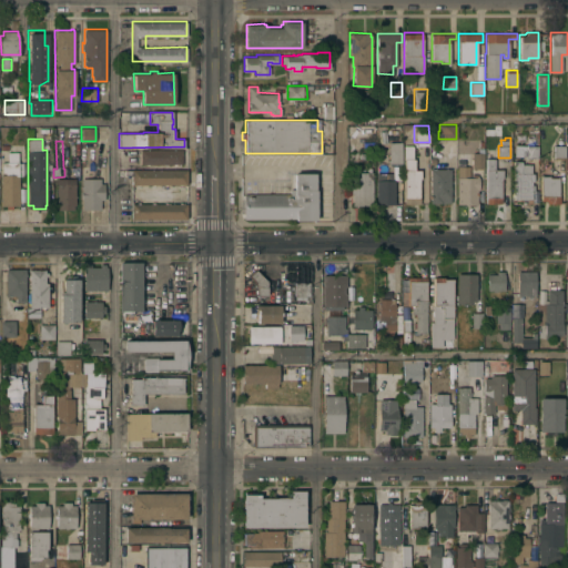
[(402,163),(401,163),(401,165),(389,165),(389,163),(388,163),(388,141),(402,141),(402,163)]
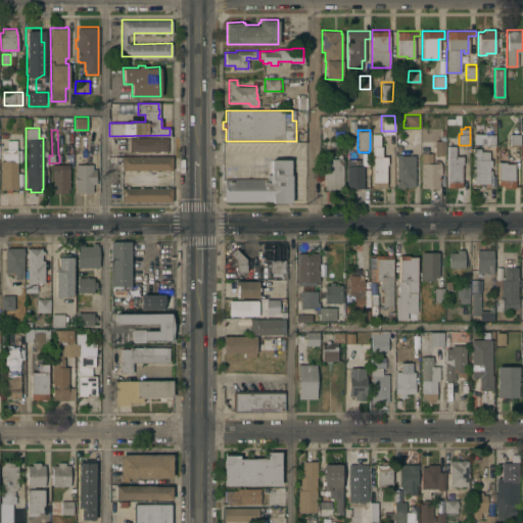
[(372,133),(380,133),(380,134),(384,134),(384,144),(380,144),(380,146),(381,146),(382,150),(383,150),(383,153),(382,153),(382,156),(387,156),(387,163),(386,163),(386,187),(385,187),(385,189),(381,189),(381,187),(378,187),(379,189),(375,190),(375,187),(372,187),(372,133)]
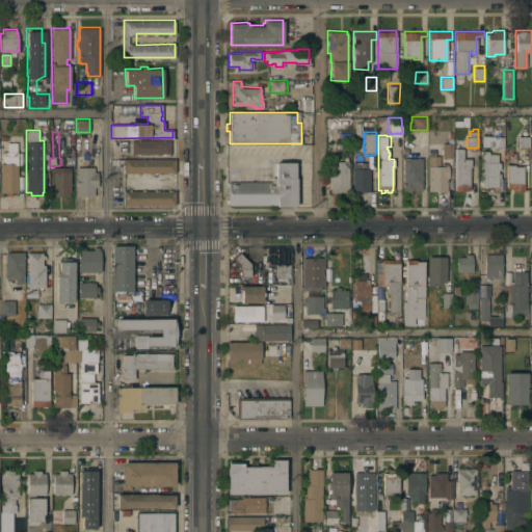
[(519,136),(529,135),(529,148),(521,148),(519,148),(519,136)]
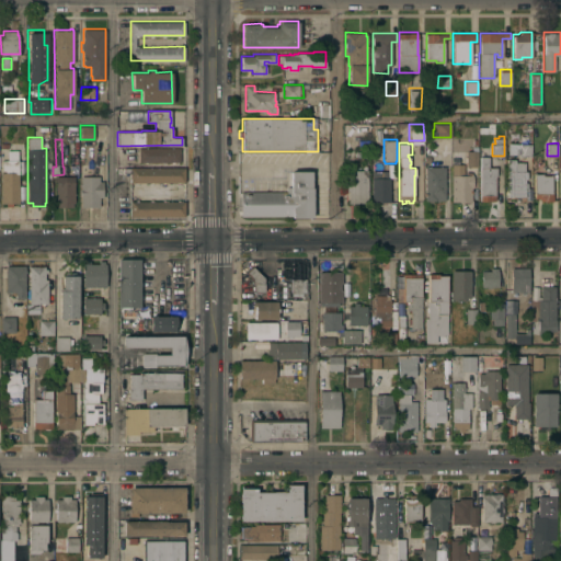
[(519,144),(530,144),(531,156),(530,156),(530,158),(525,158),(525,156),(521,156),(519,144)]
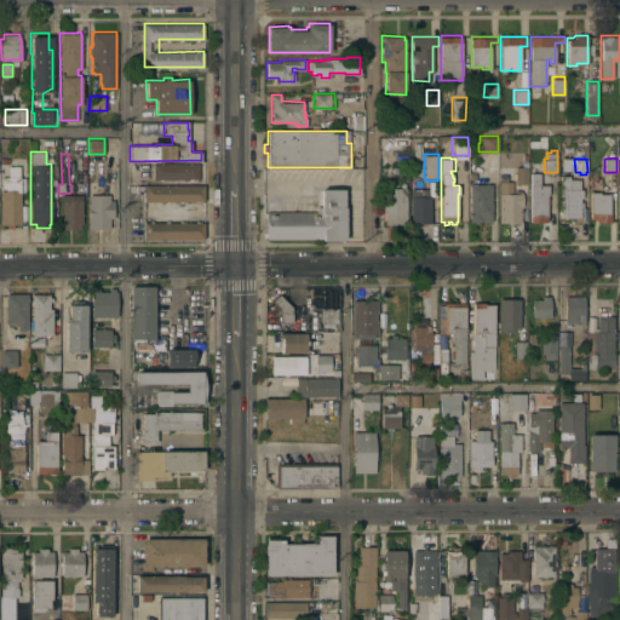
[(199,162),(199,178),(153,178),(153,162),(199,162)]
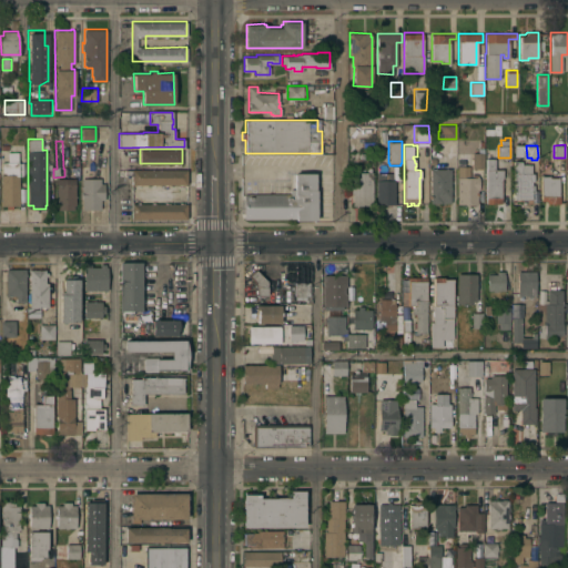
[(472,152),(484,152),(484,168),(472,168),(472,152)]
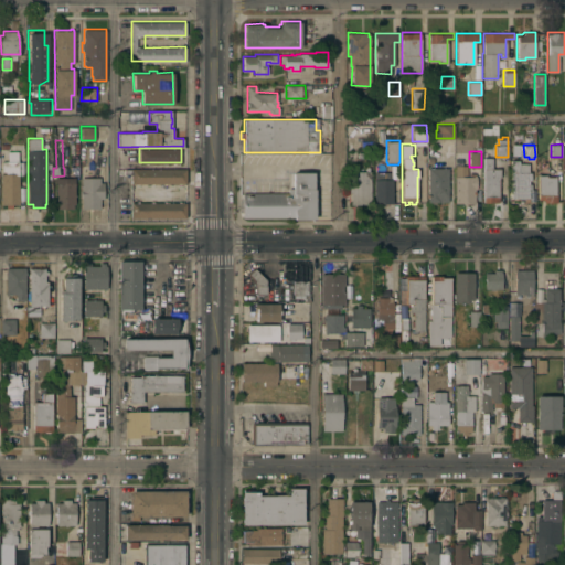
[(482,158),(492,158),(492,168),(500,168),(500,177),(498,177),(499,202),(483,202),(482,158)]
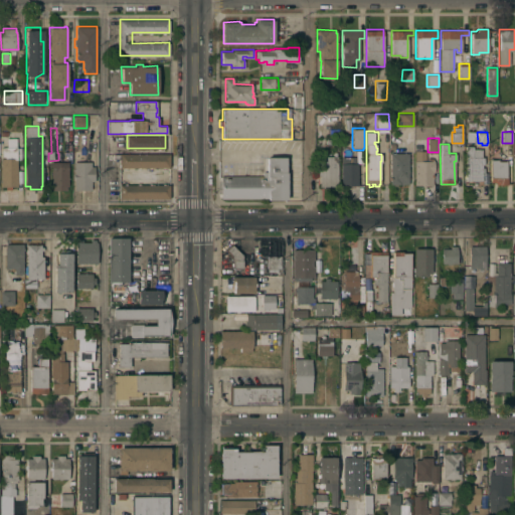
[(17,186),(11,186),(11,189),(6,189),(6,186),(1,186),(1,158),(5,158),(5,156),(2,156),(2,147),(16,146),(17,186)]
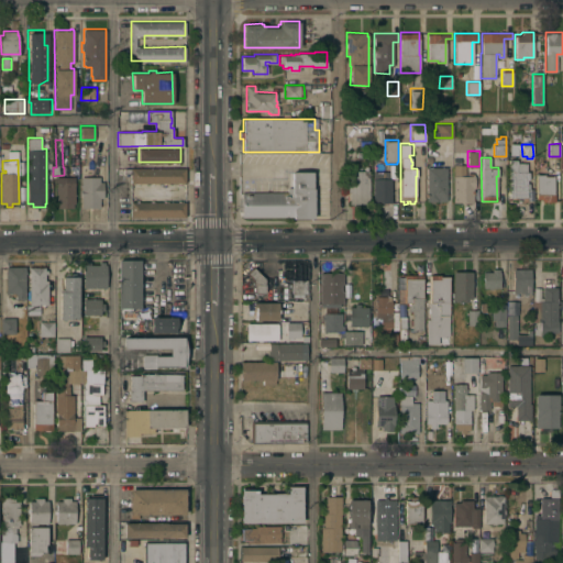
[(508,159),(517,159),(517,162),(526,162),(526,172),(529,172),(529,179),(527,179),(527,183),(529,183),(529,188),(527,188),(527,198),(527,201),(520,201),(520,199),(517,199),(517,197),(516,197),(516,199),(510,199),(510,197),(509,197),(508,159)]
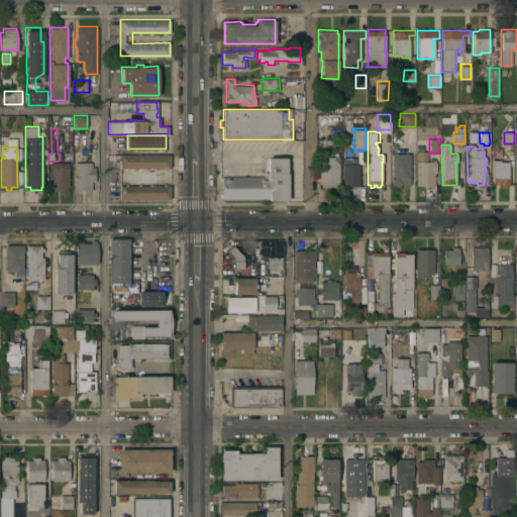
[(435,173),(434,173),(434,186),(423,186),(423,185),(416,185),(416,150),(427,150),(427,161),(429,161),(429,159),(433,159),(433,162),(435,162),(435,173)]
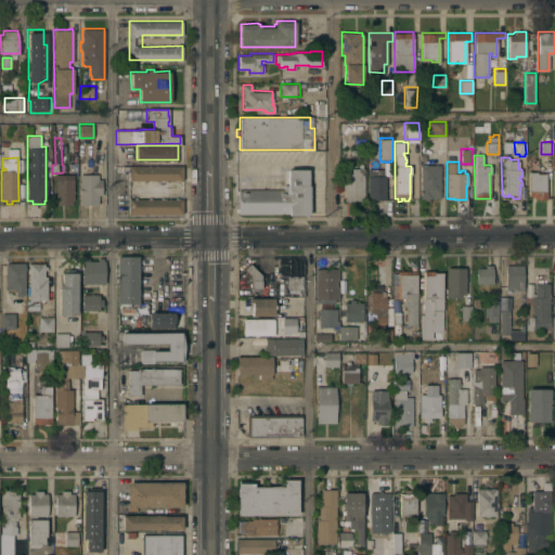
[(363,201),(344,201),(344,189),(343,189),(343,184),(347,183),(347,167),(359,167),(359,163),(362,163),(362,167),(363,167),(363,201)]
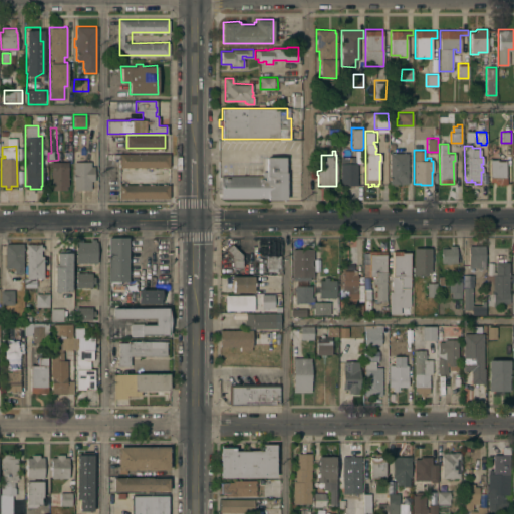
[(408,184),(390,184),(390,152),(408,152),(408,184)]
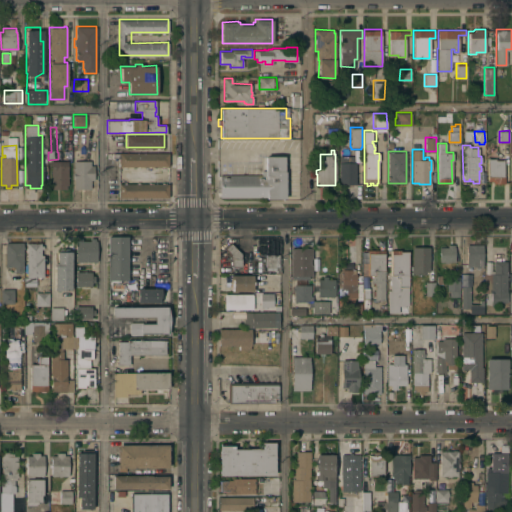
[(168,152),(168,166),(119,166),(118,158),(112,158),(112,153),(168,152)]
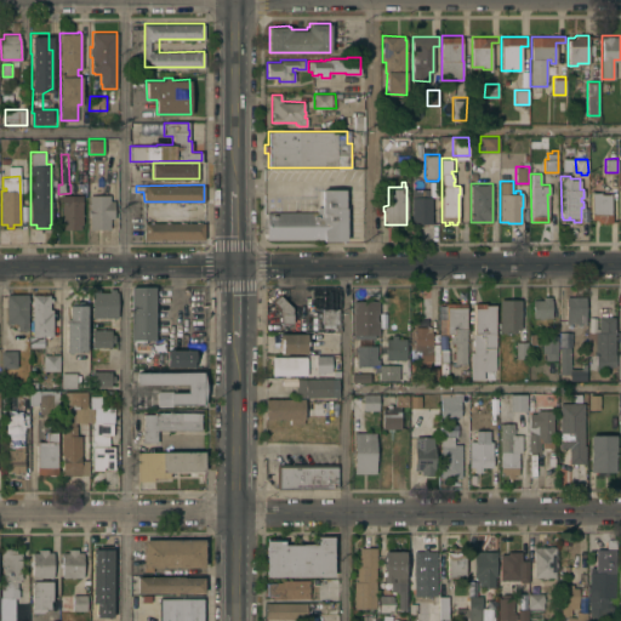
[(266,239),(266,211),(317,211),(317,206),(322,206),(322,188),(345,188),(345,208),(346,208),(346,240),(324,240),(324,239),(273,239),(266,239)]
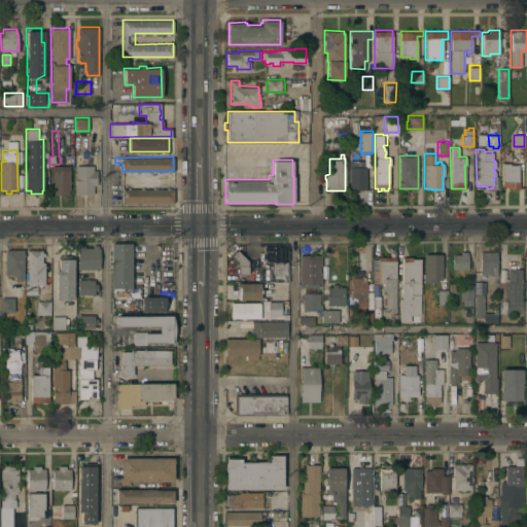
[(372,189),(349,188),(350,160),(363,161),(363,167),(373,168),(372,189)]
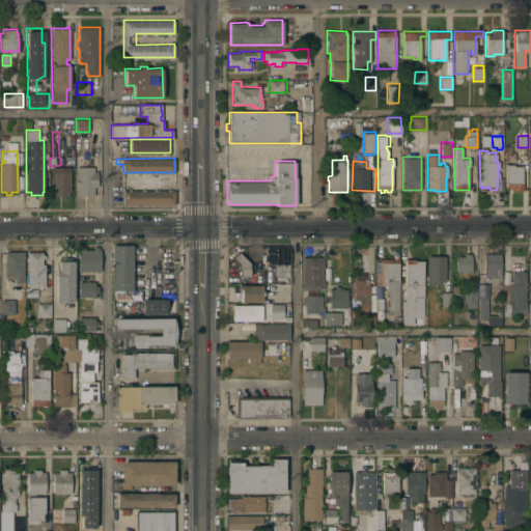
[(510,187),(505,187),(505,164),(513,164),(513,165),(522,165),(522,183),(523,183),(523,190),(511,190),(510,187)]
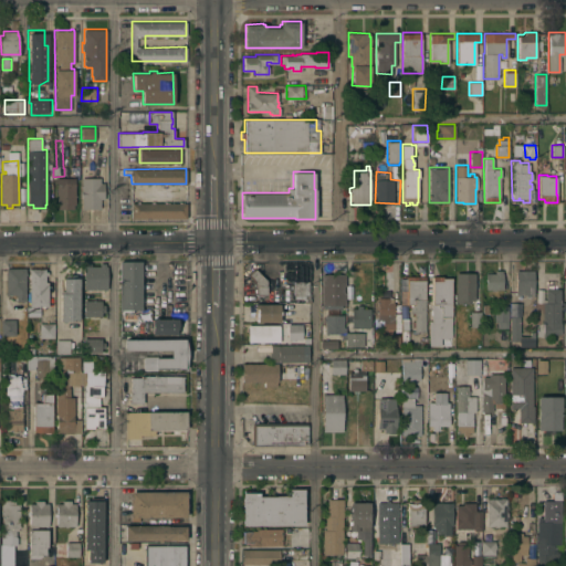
[(56,177),(75,177),(75,203),(73,203),(73,208),(58,208),(58,205),(56,205),(56,177)]
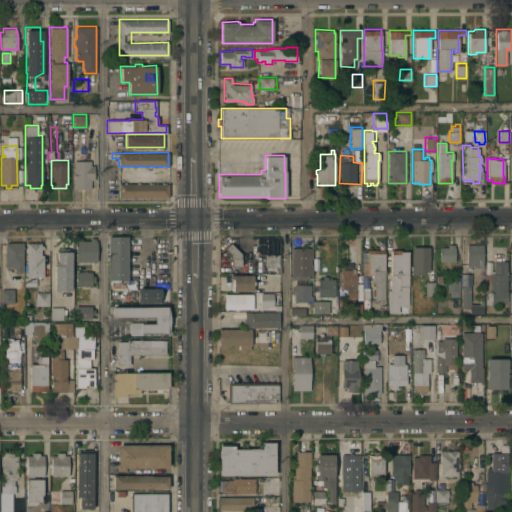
[(74,177),(73,177),(73,173),(74,173),(74,160),(90,160),(90,165),(94,165),(94,179),(90,180),(90,188),(74,188),(74,177)]
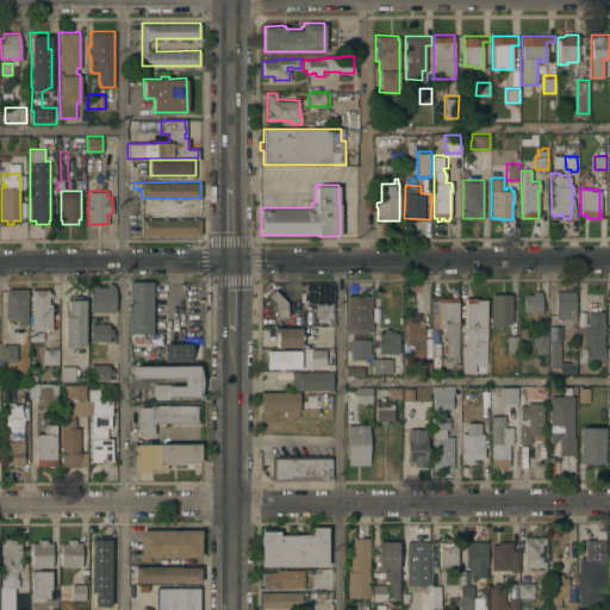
[(200,218),(200,235),(142,235),(142,218),(200,218)]
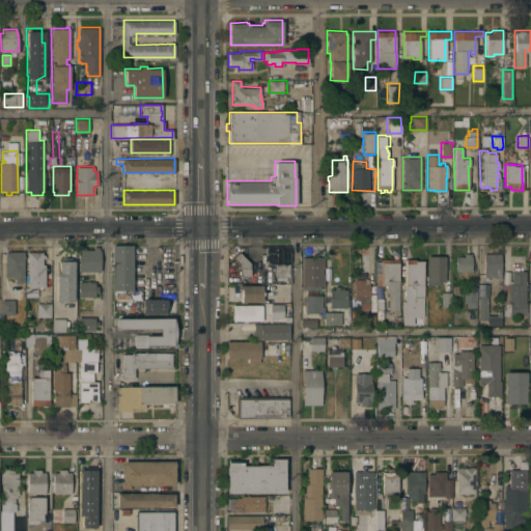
[(113,245),(132,245),(132,289),(124,289),(124,291),(119,291),(119,289),(113,289),(113,247),(113,245)]
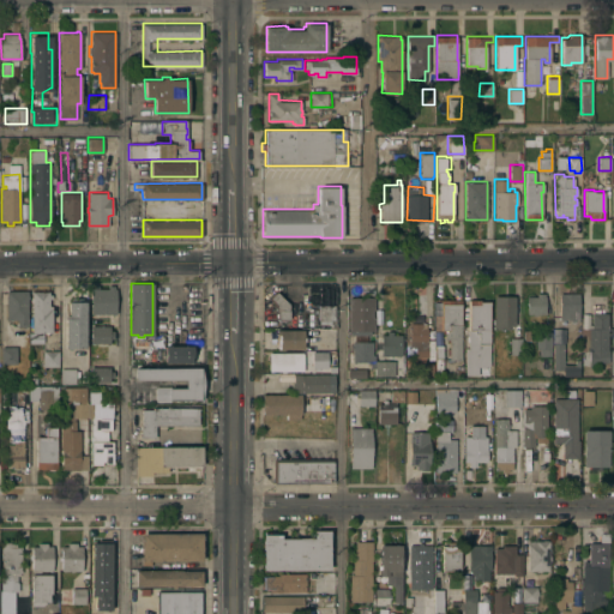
[(116,313),(90,313),(90,288),(92,288),(92,286),(98,286),(98,288),(108,288),(108,286),(114,286),(114,288),(116,288),(116,313)]
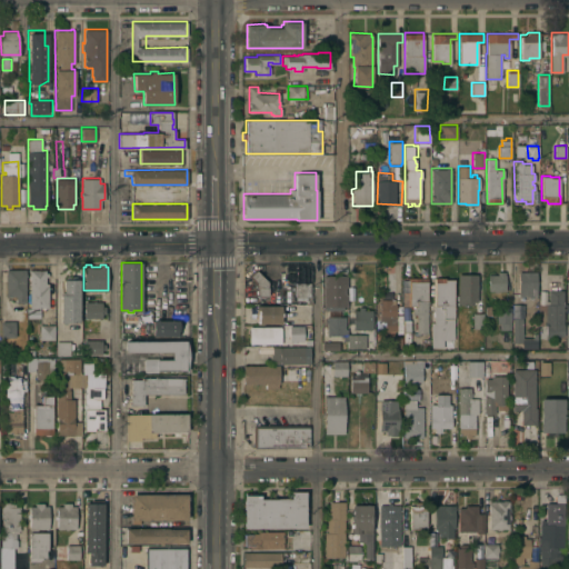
[(26,302),(16,302),(16,296),(6,296),(6,269),(26,269),(26,273),(27,273),(27,276),(26,276),(26,302)]
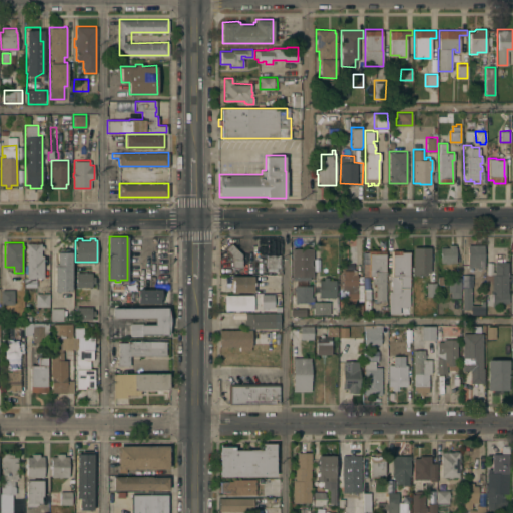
[(43,277),(40,277),(40,278),(37,278),(37,277),(27,277),(27,242),(41,242),(41,245),(43,245),(43,248),(41,248),(41,254),(43,254),(43,277)]
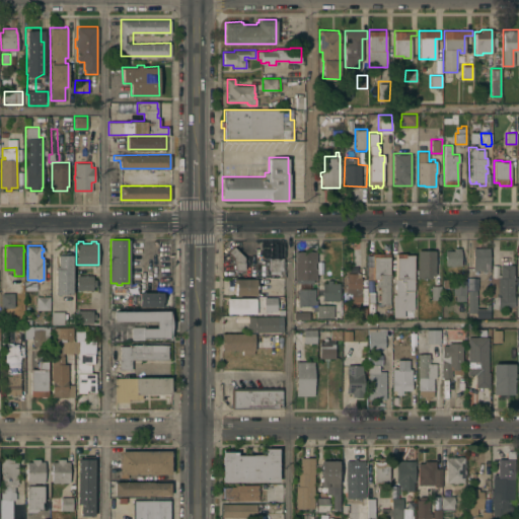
[(244,261),(245,261),(245,270),(234,270),(234,256),(228,251),(233,245),(244,256),(244,261)]
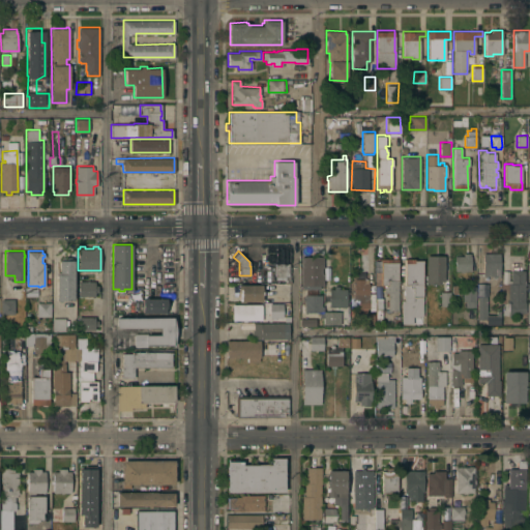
[(464,270),(464,271),(460,271),(460,270),(454,270),(454,256),(463,256),(463,253),(470,253),(470,255),(471,255),(471,270),(464,270)]
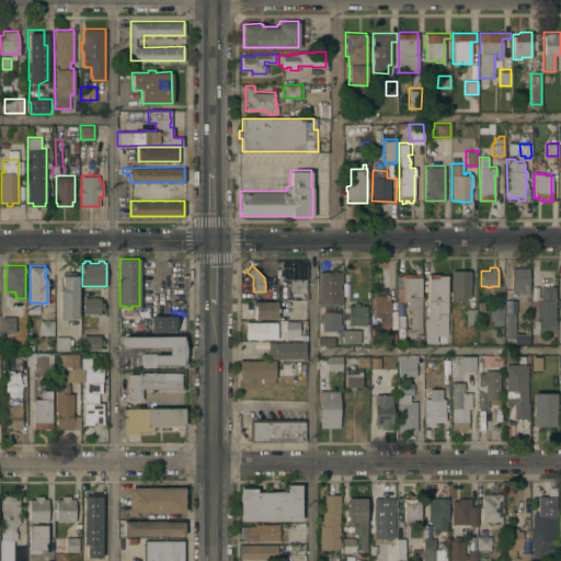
[(512,267),(529,267),(529,292),(512,292),(512,267)]
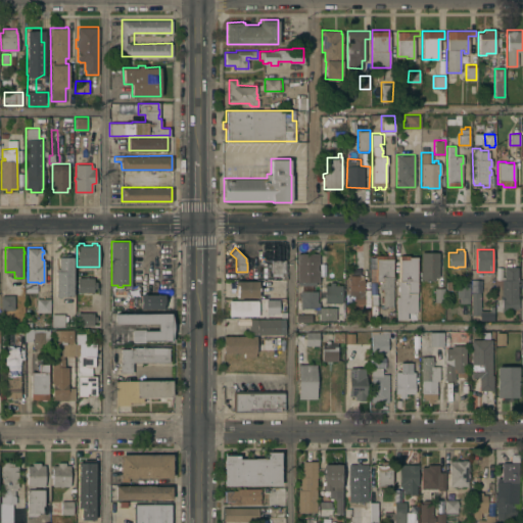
[(297,253),(301,253),(301,251),(305,251),(305,252),(311,252),(311,251),(315,251),(315,253),(319,253),(319,264),(317,264),(317,269),(319,269),(319,285),(298,285),(298,281),(297,281),(297,253)]
